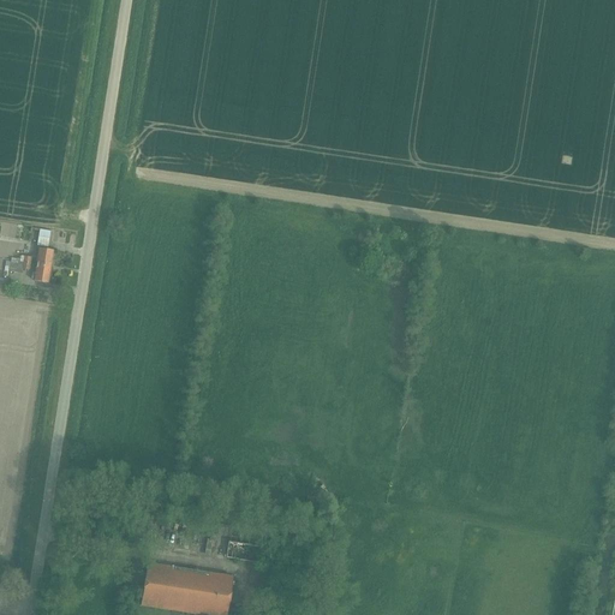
[(51,232),(40,230),(37,245),(48,246),(51,232)]
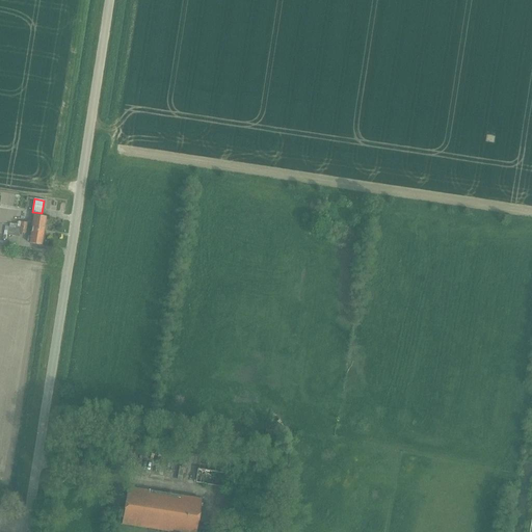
[(33,215),(31,229),(44,231),(46,217),(33,215)]
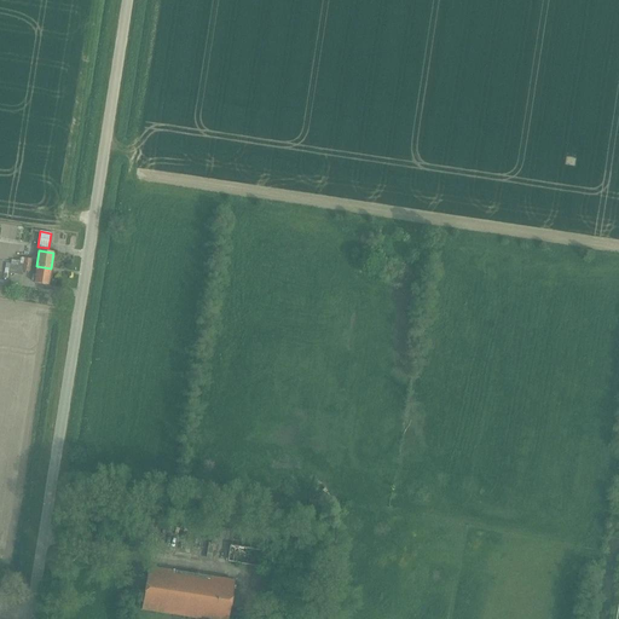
[(30,272),(32,259),(21,258),(19,264),(11,262),(11,264),(6,262),(4,278),(7,278),(9,268),(10,268),(10,273),(22,276),(23,271),(30,272)]
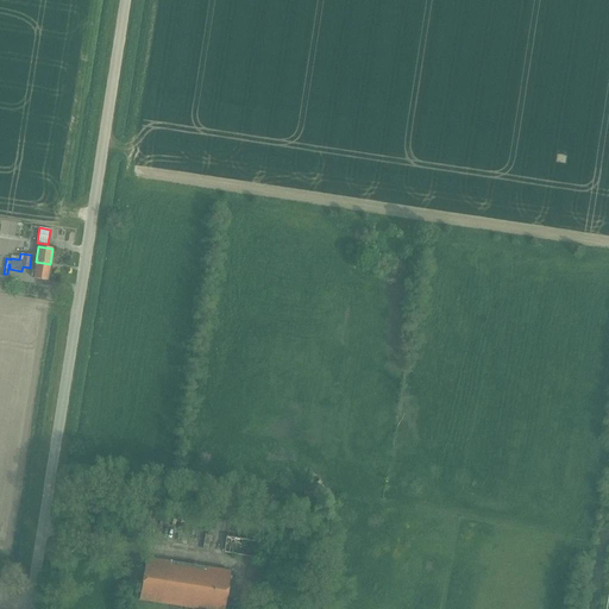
[(48,281),(50,264),(36,262),(33,278),(48,281)]
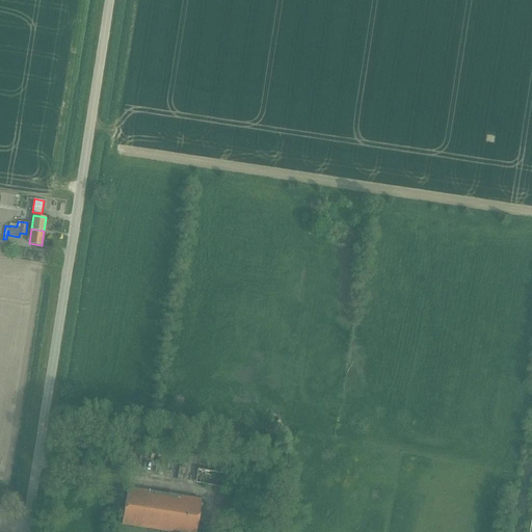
[(202,450),(201,457),(228,462),(230,454),(202,450)]
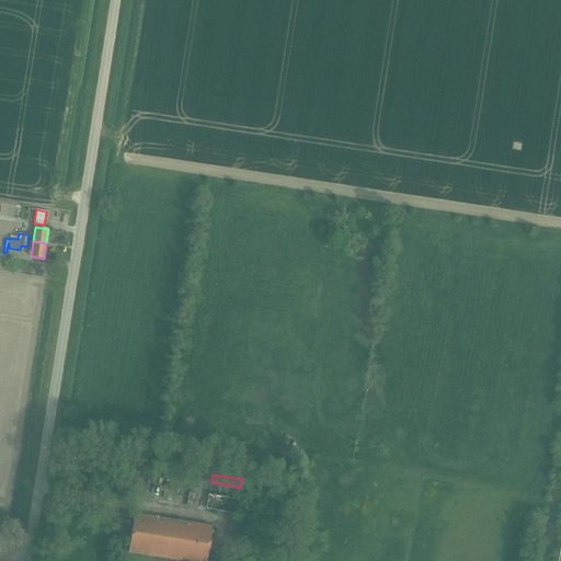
[(240,488),(212,482),(210,482),(209,493),(208,493),(206,508),(238,513),(240,497),(239,497),(241,488),(240,488)]
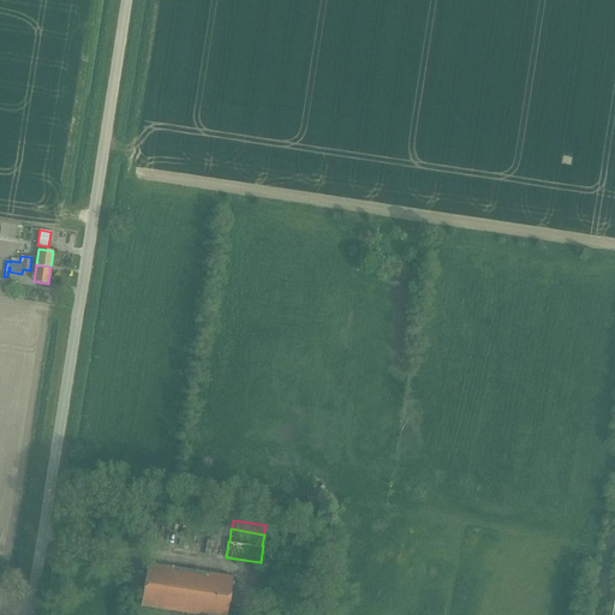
[(141,605),(198,614),(227,614),(233,577),(148,563),(141,605)]
